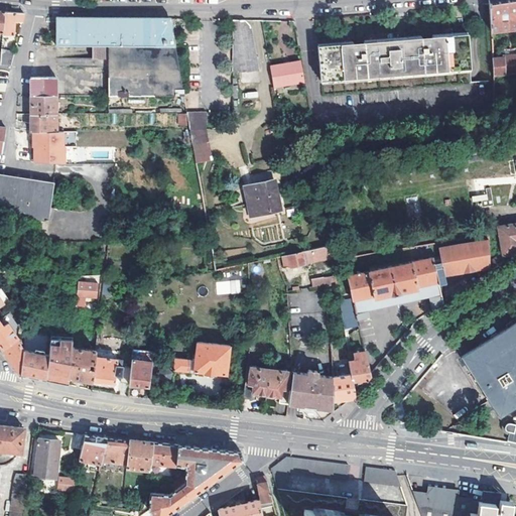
[(494,0),(488,1),(488,4),(490,31),(515,28),(515,13),(515,0),(494,0)]
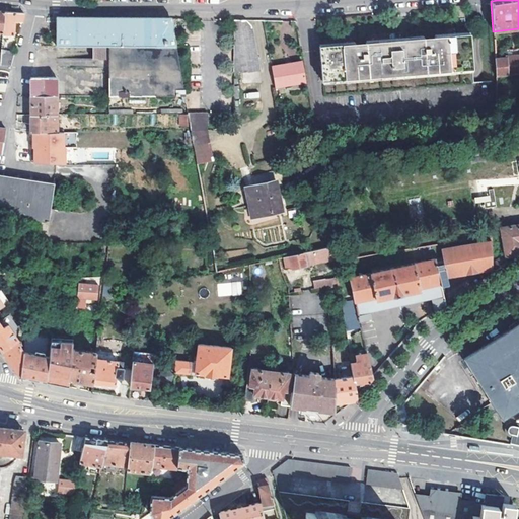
[(322,81),(472,69),(469,30),(465,30),(463,6),(452,7),(455,34),(455,35),(434,38),(434,41),(423,42),(423,39),(411,40),(400,41),(366,43),(366,47),(355,48),(355,44),(319,47),(322,81)]
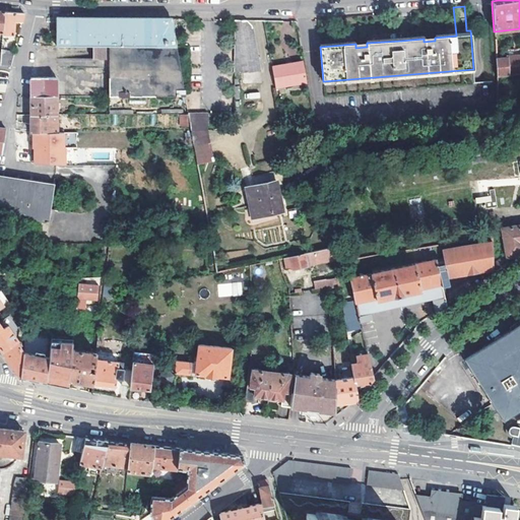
[(8,12),(3,12),(2,34),(2,36),(13,36),(13,22),(21,22),(23,13),(8,12)]
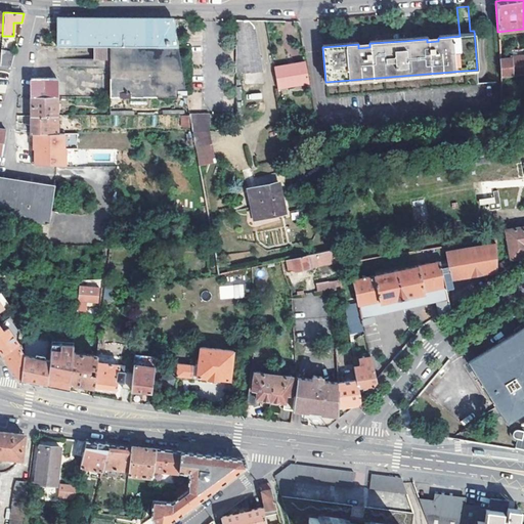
[(63,18),(56,18),(56,27),(73,27),(73,18),(63,18)]
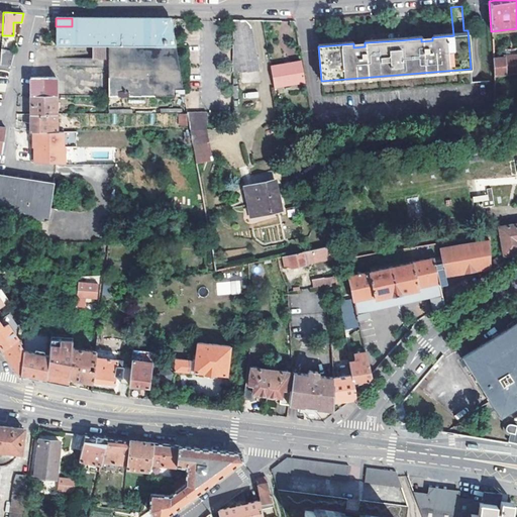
[(56,46),(92,46),(176,46),(173,27),(156,27),(156,19),(132,19),(76,18),(72,18),(72,26),(56,26),(56,46)]
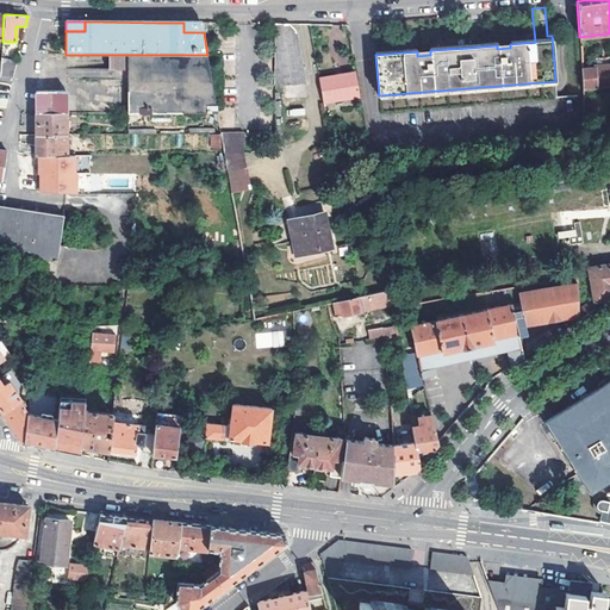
[(201,23),(184,23),(184,32),(204,32),(201,23)]
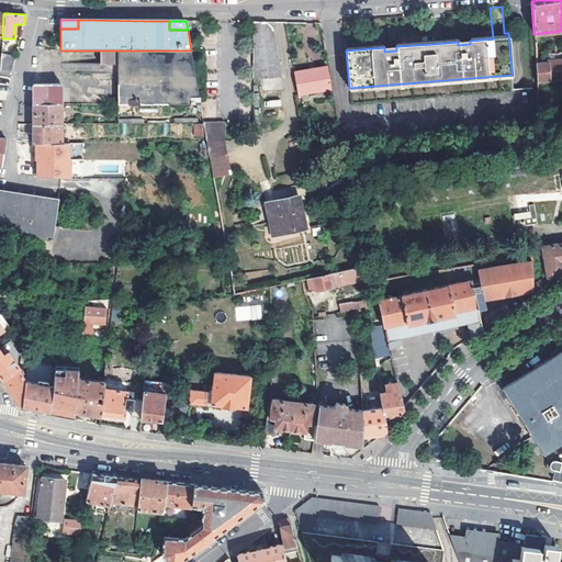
[(269,23),(253,23),(253,78),(280,78),(269,23)]
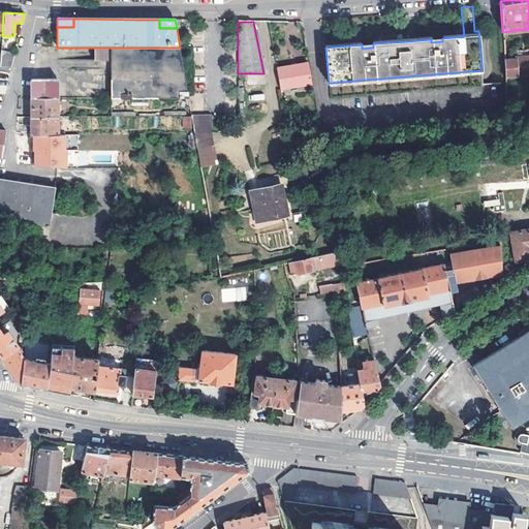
[(112,98),(135,98),(188,97),(180,49),(180,48),(94,48),(94,70),(113,70),(113,91),(110,91),(110,98),(111,98),(112,98)]
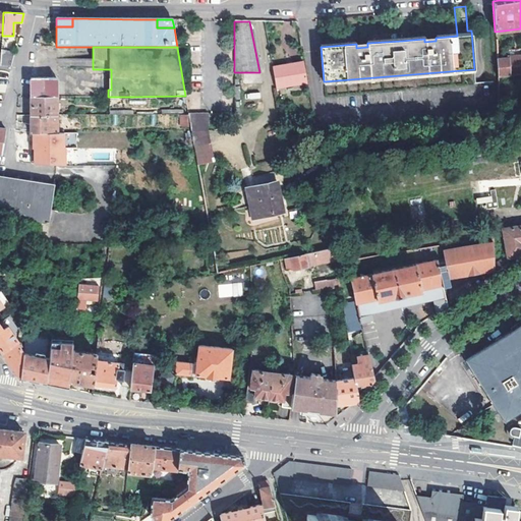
[(498,78),(520,74),(520,50),(497,54),(498,78)]
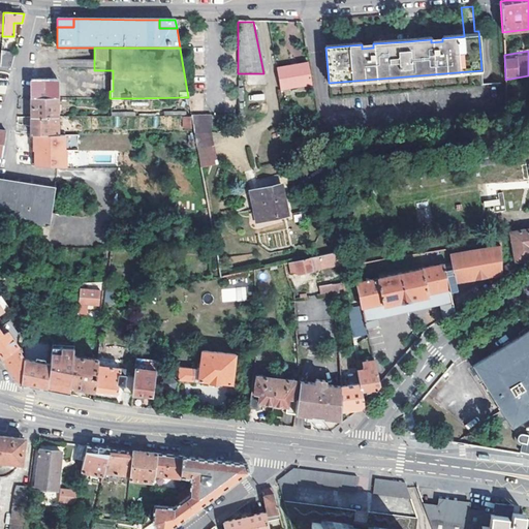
[(13,55),(1,53),(0,66),(10,67),(13,55)]
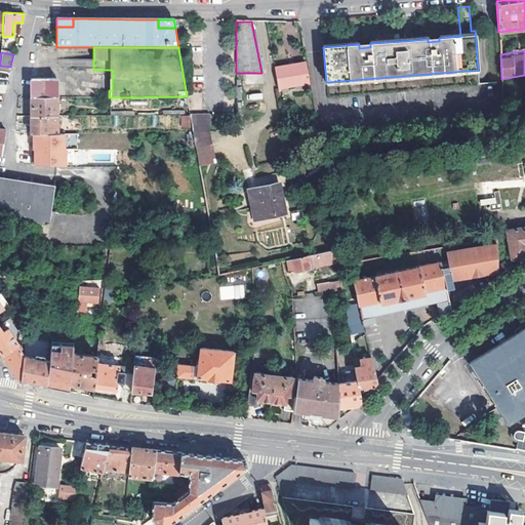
[(274,68),(278,89),(310,83),(307,65),(294,67),(294,65),(274,68)]
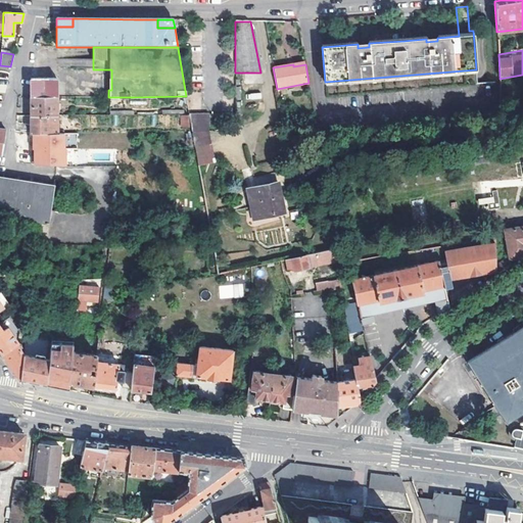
[(476,69),(325,82),(325,85),(476,73),(476,69)]
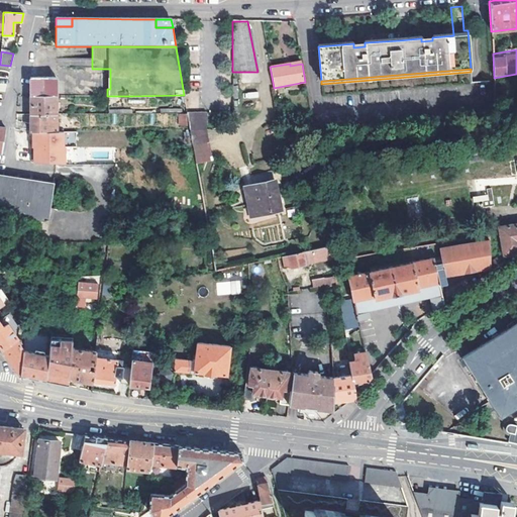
[(30,96),(55,96),(55,78),(29,78),(30,86),(30,96)]
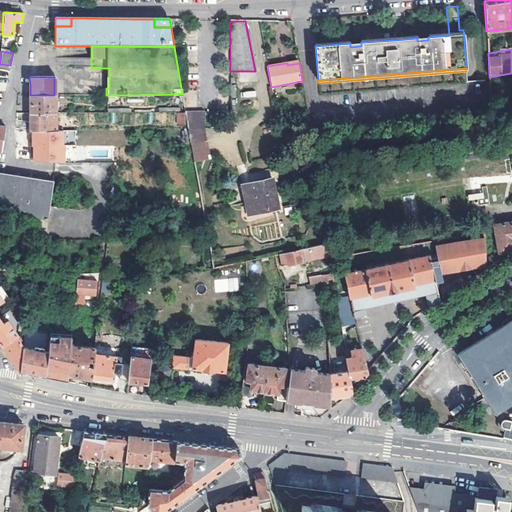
[(30,113),(55,113),(55,95),(54,95),(30,95),(30,113)]
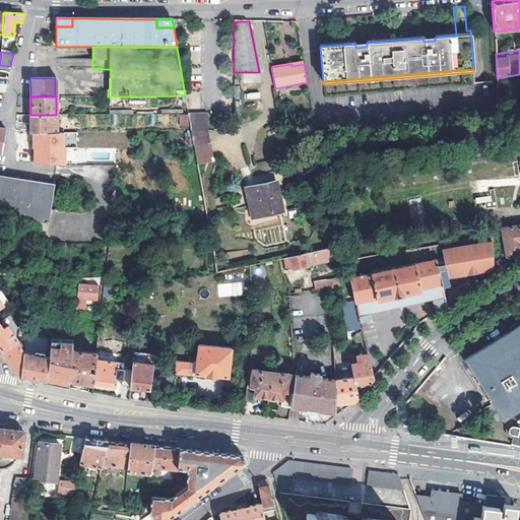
[(188,115),(191,131),(191,132),(207,132),(207,114),(188,115)]
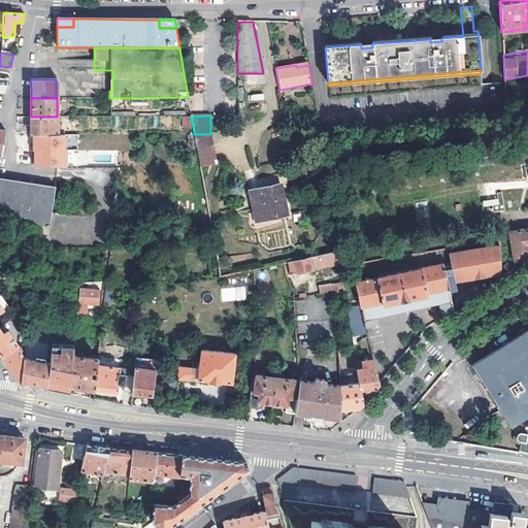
[(31,134),(58,134),(57,117),(31,117),(31,134)]
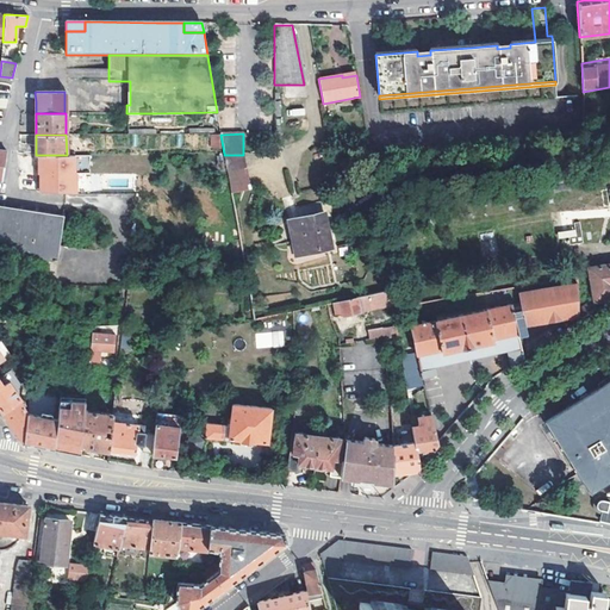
[(67,155),(36,155),(36,156),(38,156),(38,162),(37,162),(37,174),(75,173),(75,155),(67,155)]
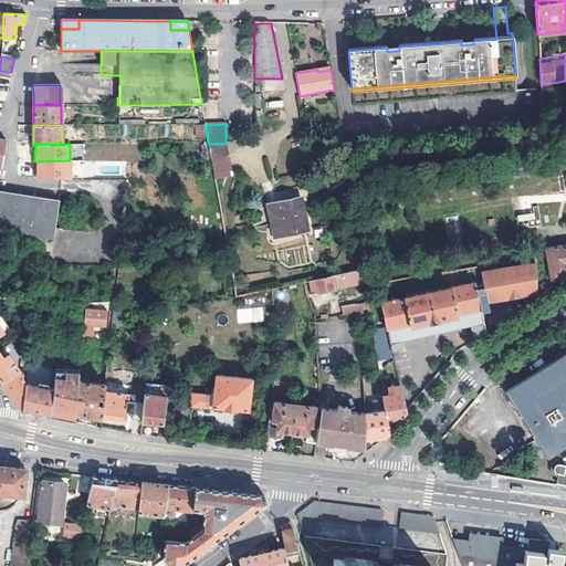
[(208,144),(213,178),(215,180),(230,177),(226,144),(208,144)]
